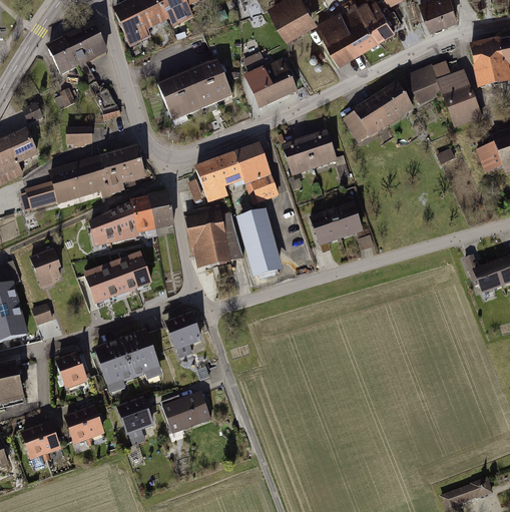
[(145,35),(163,26),(150,0),(144,0),(131,6),(145,35)]
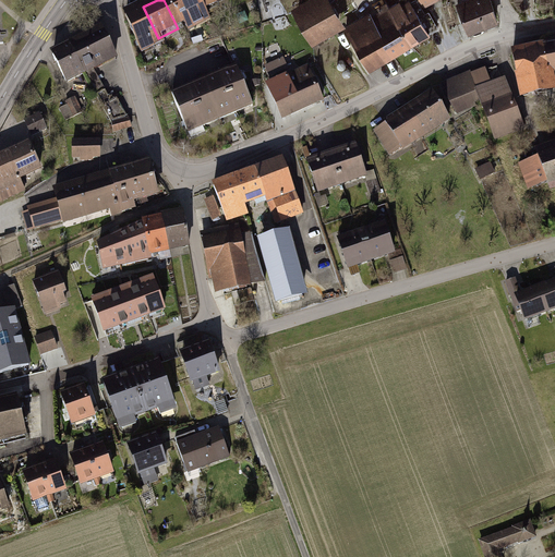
[(208,24),(203,13),(196,0),(164,0),(178,28),(182,37),(208,24)]
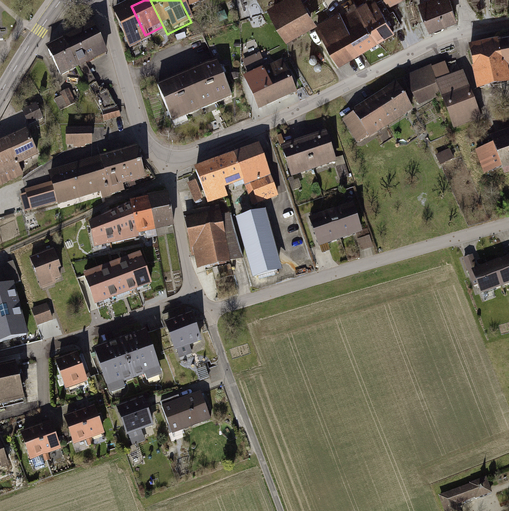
[(180,0),(186,12),(208,2),(207,0),(180,0)]
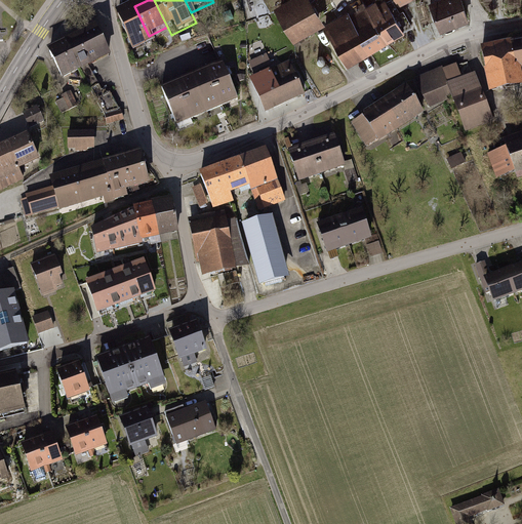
[(293,0),(272,12),(291,47),(321,31),(304,0),(293,0)]
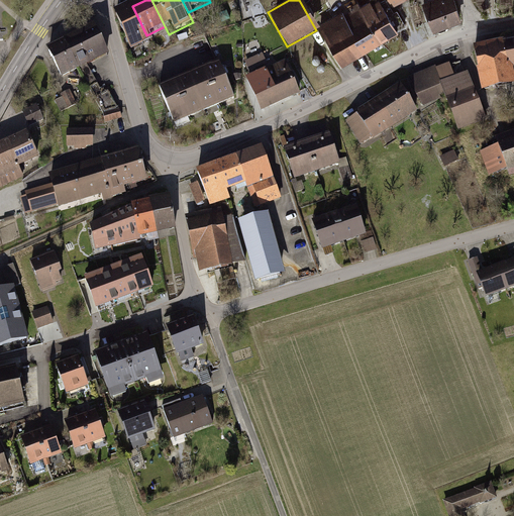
[(388,0),(392,9),(409,0),(388,0)]
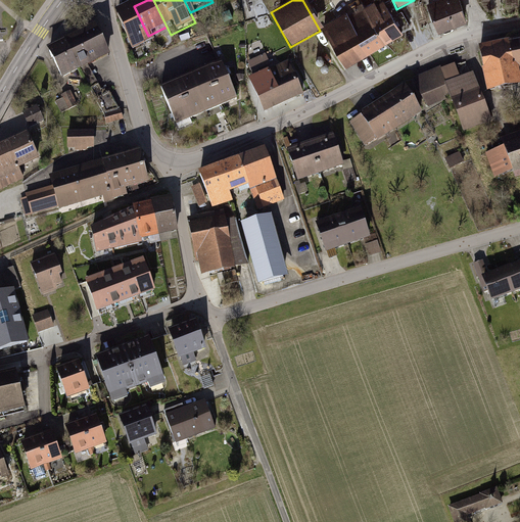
[(441,0),(442,3),(425,10),(436,38),(466,27),(455,0),(441,0)]
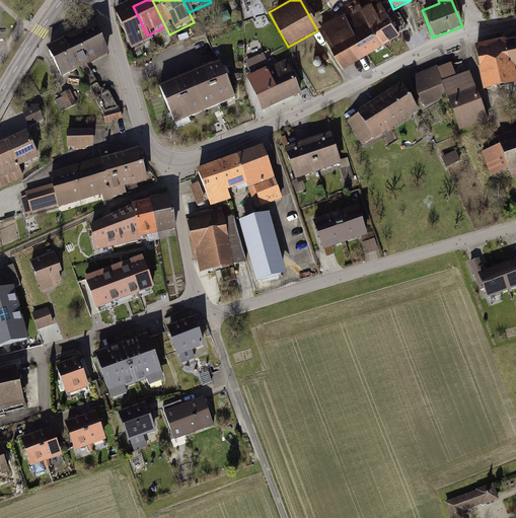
[(368,4),(358,10),(379,48),(397,37),(396,34),(404,29),(396,15),(392,17),(384,2),(371,9),(368,4)]
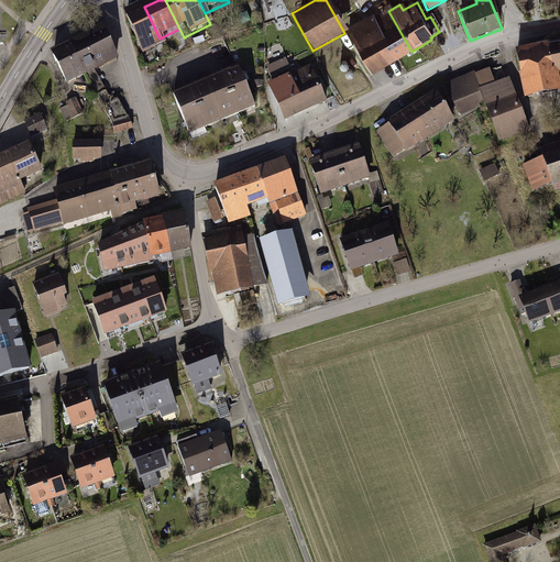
[(163,46),(160,39),(144,7),(143,3),(120,14),(141,57),(163,46)]
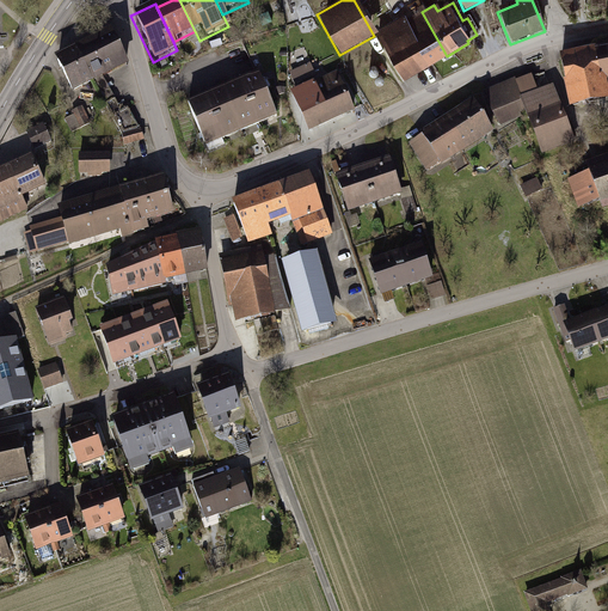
[(406,79),(447,56),(422,12),(404,22),(403,19),(379,32),(406,79)]
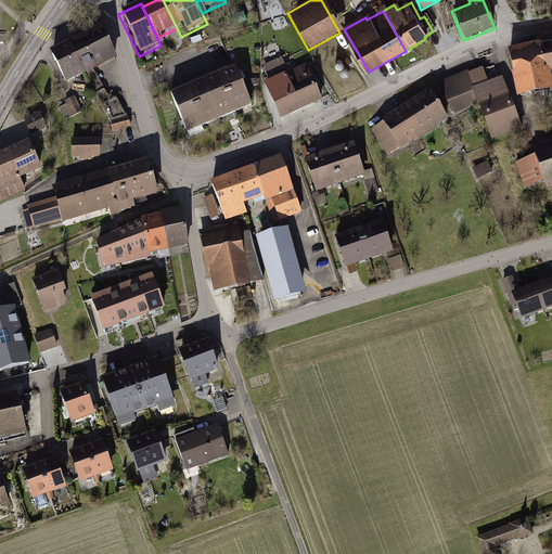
[(98,24),(65,40),(80,72),(113,55),(98,24)]
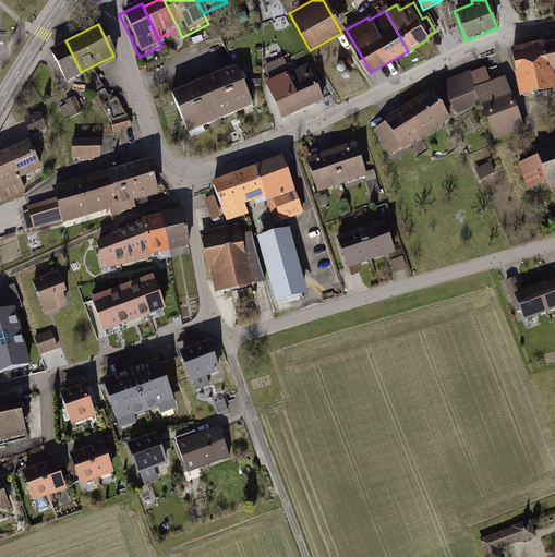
[(554,37),(511,47),(521,94),(554,86),(554,37)]
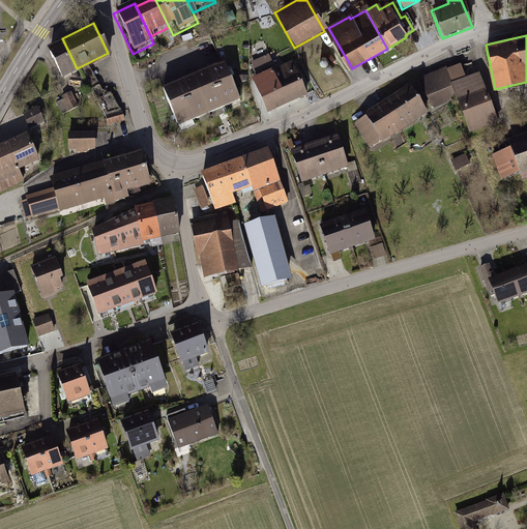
[(62,38),(47,47),(61,76),(77,68),(62,38)]
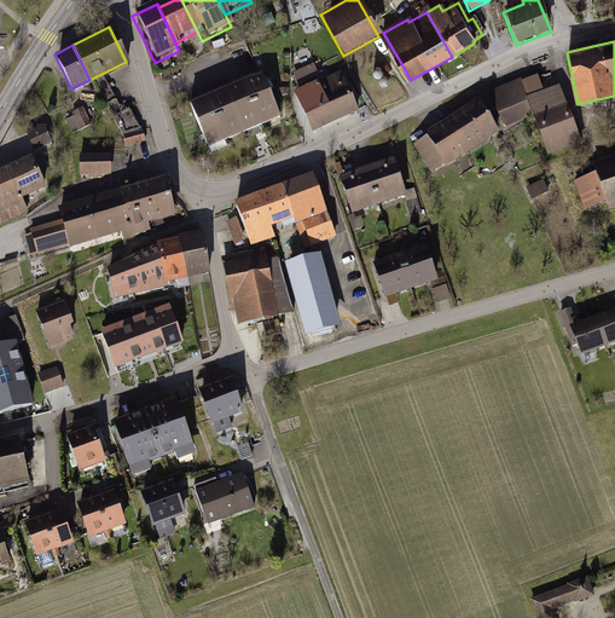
[(317,84),(290,96),(308,137),(355,116),(338,78),(318,87),(317,84)]
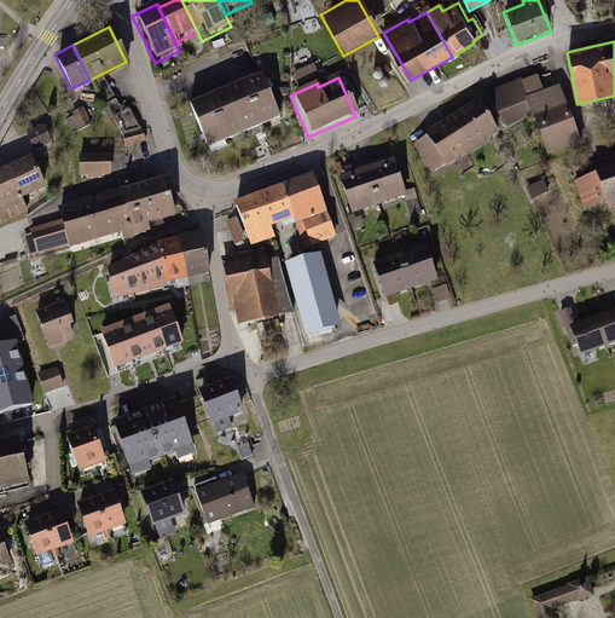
[(491,90),(505,126),(534,114),(528,96),(521,78),(491,90)]
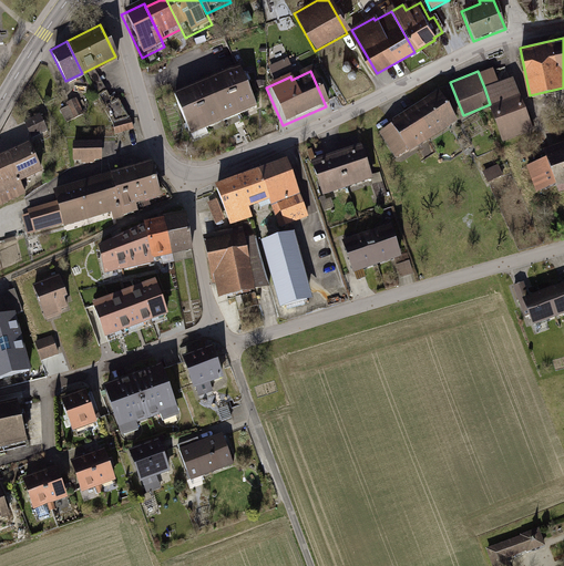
[(237,72),(221,79),(238,121),(255,113),(237,72)]
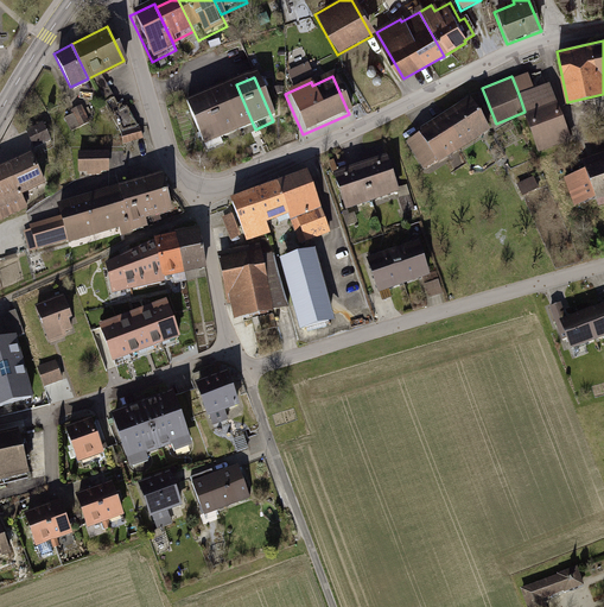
[(519,94),(525,112),(540,150),(572,137),(550,81),(519,94)]
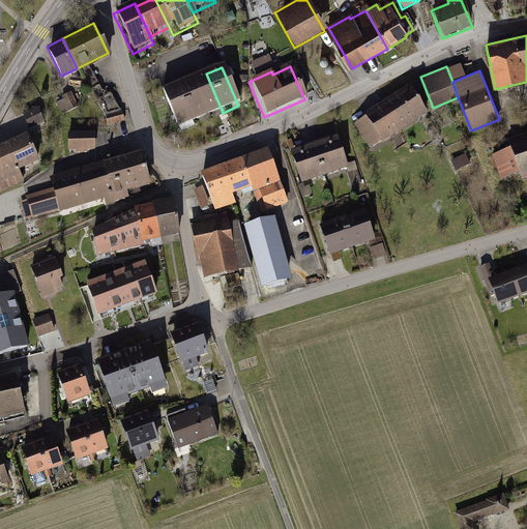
[(206,74),(191,80),(207,119),(223,113),(206,74)]
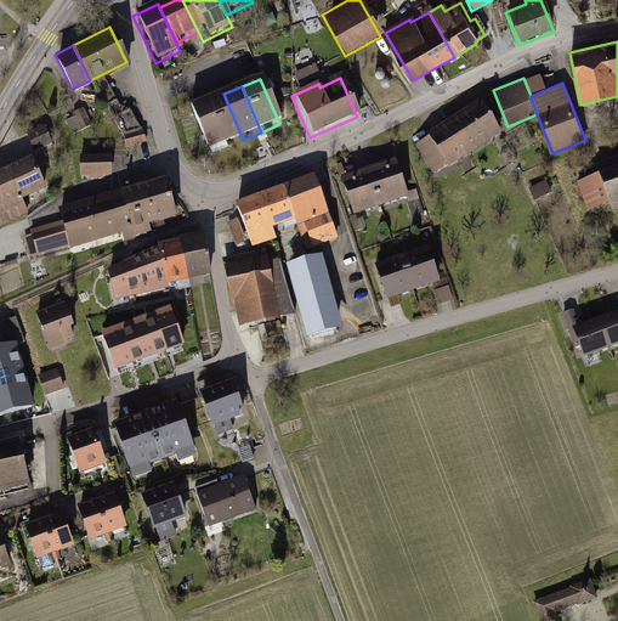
[(224,94),(205,102),(225,147),(243,140),(224,94)]
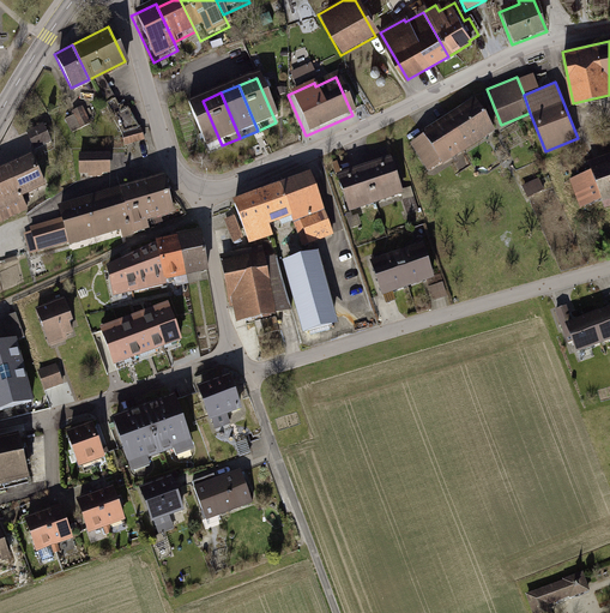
[(463,151),(497,128),(476,96),(441,119),(463,151)]
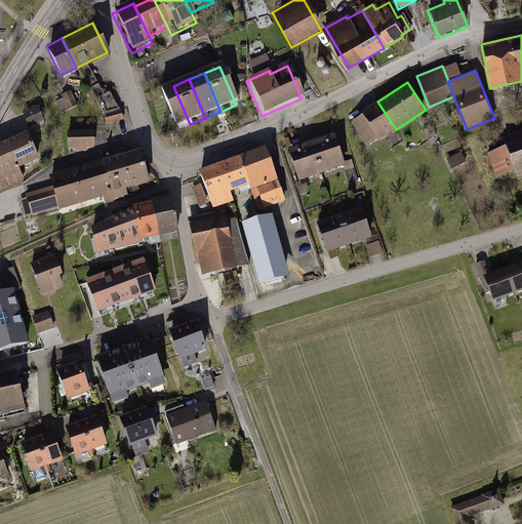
[(173,86),(158,92),(174,131),(190,124),(173,86)]
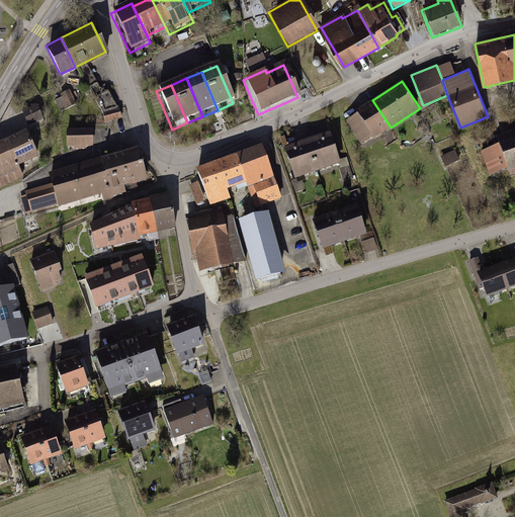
[(75,86),(61,93),(67,107),(82,100),(75,86)]
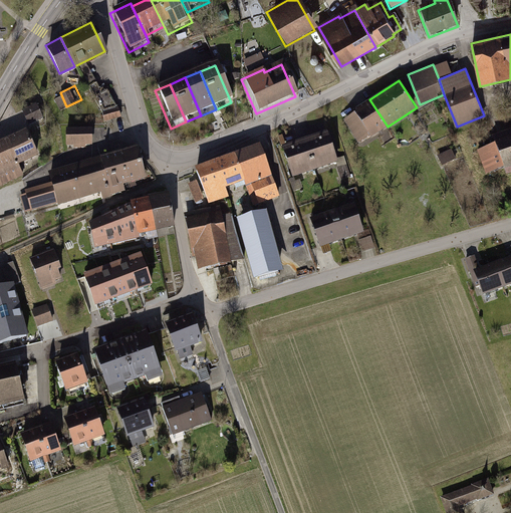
[(359,145),(388,126),(369,99),(341,117),(359,145)]
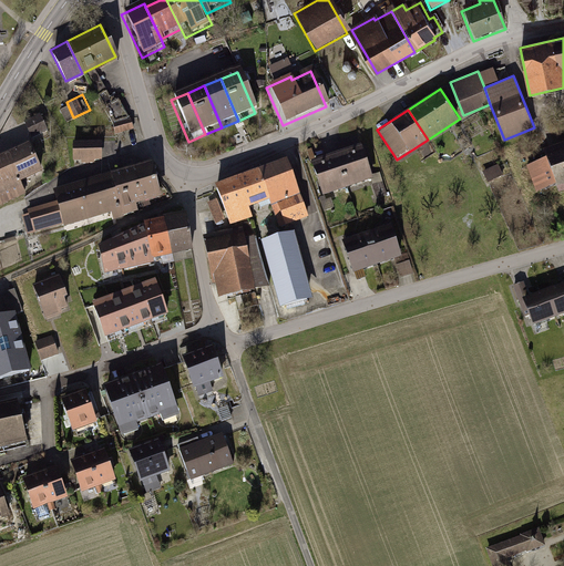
[(42,114),(26,121),(32,135),(48,127),(42,114)]
